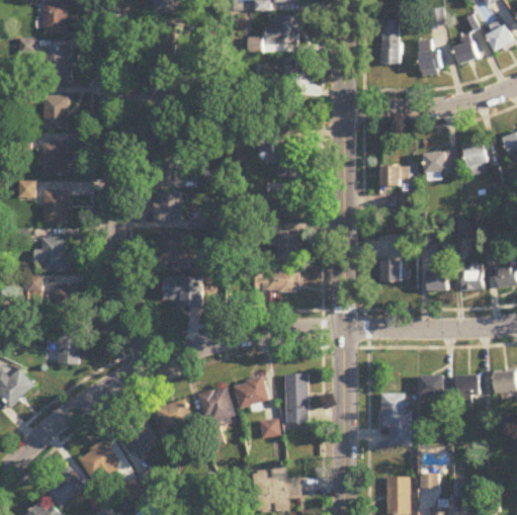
[(45,0),(45,33),(68,33),(68,0),(45,0)]
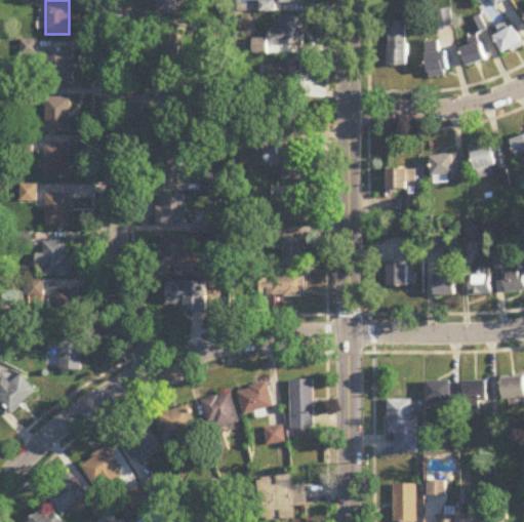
[(179,14),(178,0),(153,0),(154,14),(179,14)]
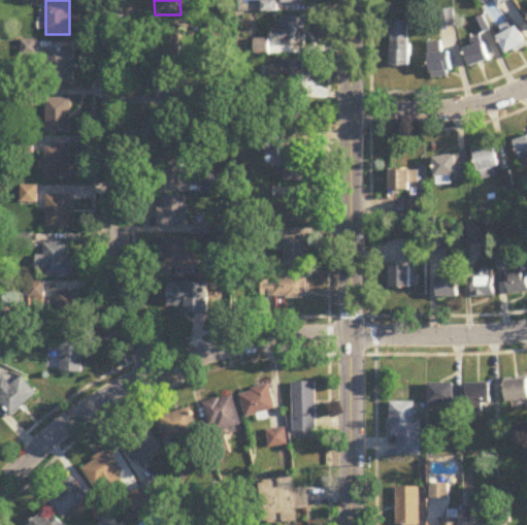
[(454,25),(453,8),(436,9),(437,26),(454,25)]
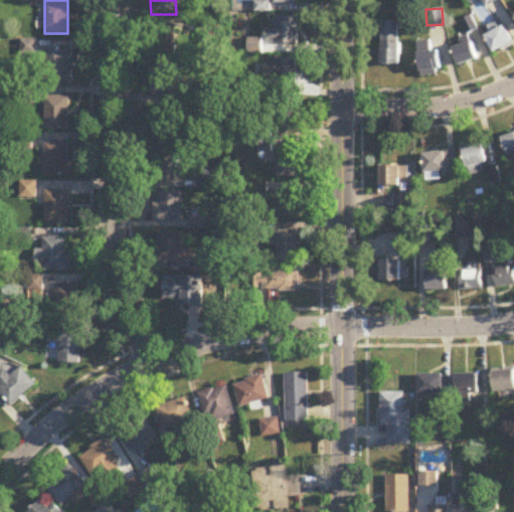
[(297,41),(297,14),(273,14),(273,26),(264,26),(264,41),(297,41)]
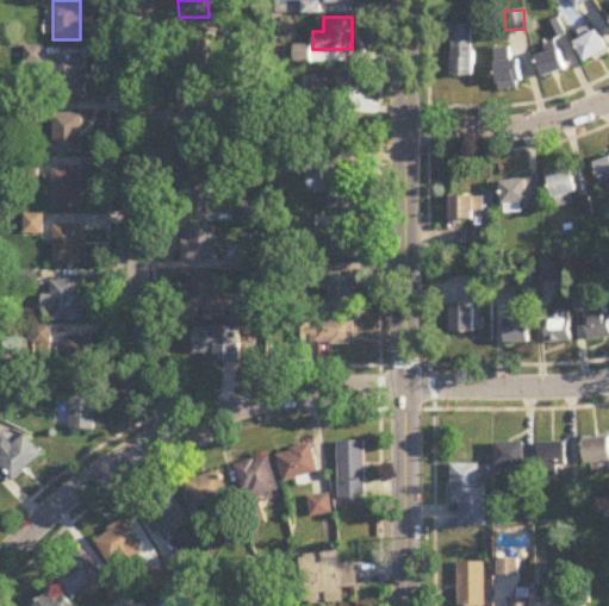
[(471,24),(451,24),(451,75),(471,75),(471,24)]
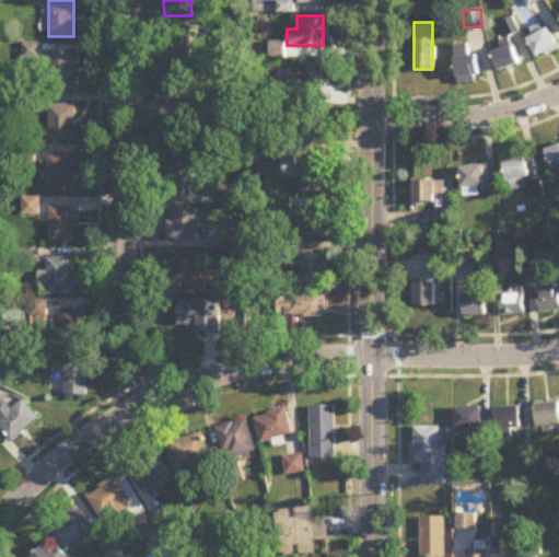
[(166,61),(188,61),(188,27),(166,27),(166,61)]
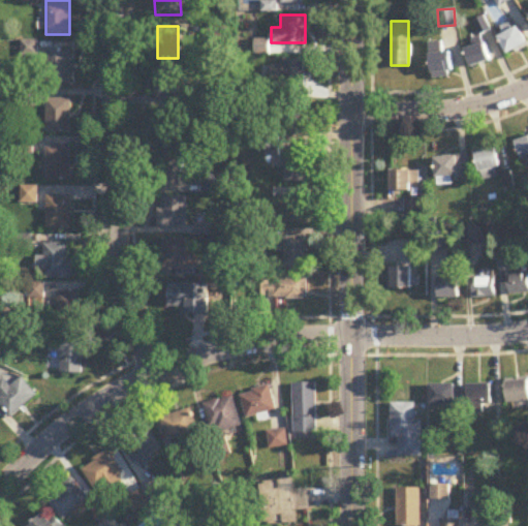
[(498,33),(505,52),(525,44),(518,26),(498,33)]
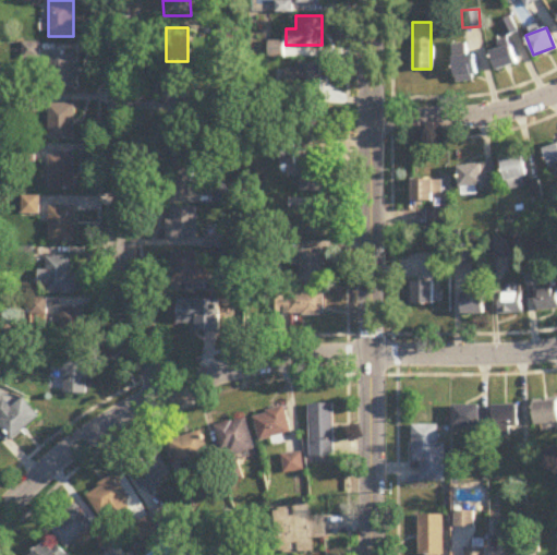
[(496,69),(517,62),(511,44),(489,50),(496,69)]
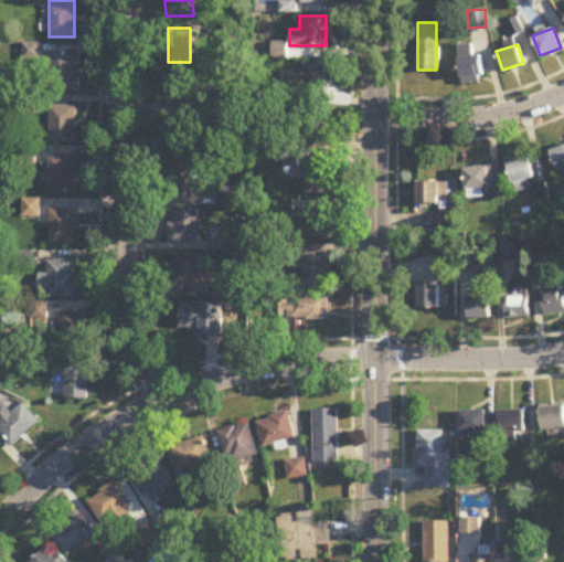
[(75,86),(75,53),(49,53),(49,86),(75,86)]
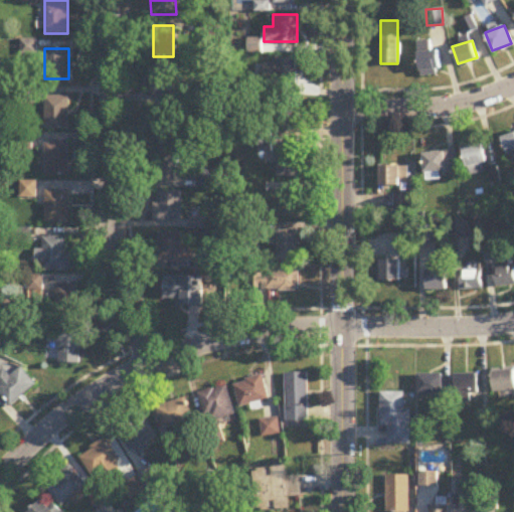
[(440,73),(438,49),(418,50),(419,74),(440,73)]
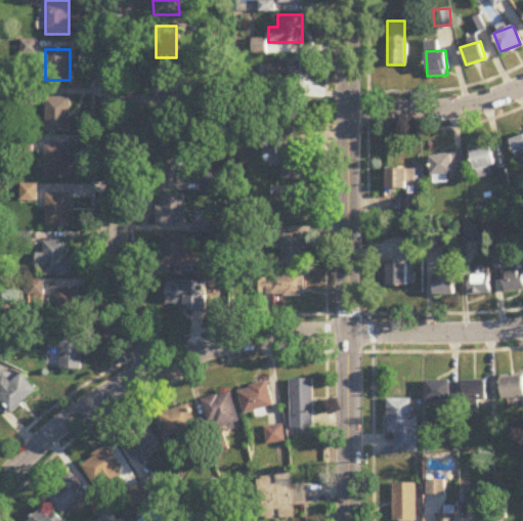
[(302,60),(268,60),(268,89),(302,89),(302,60)]
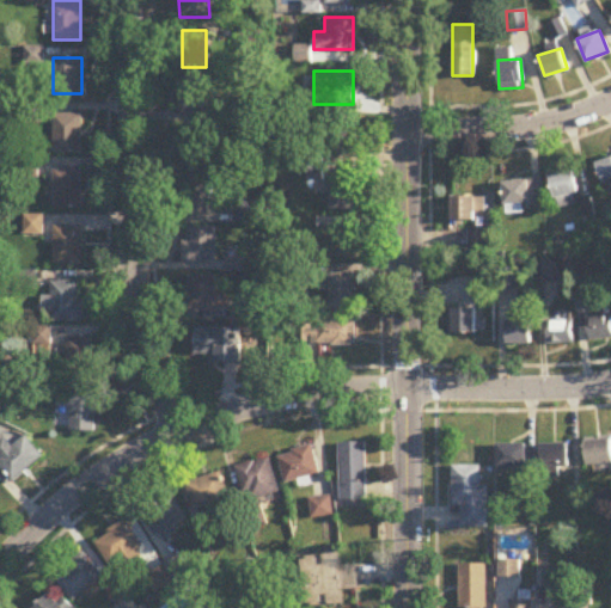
[(177,74),(177,111),(206,111),(206,74),(177,74)]
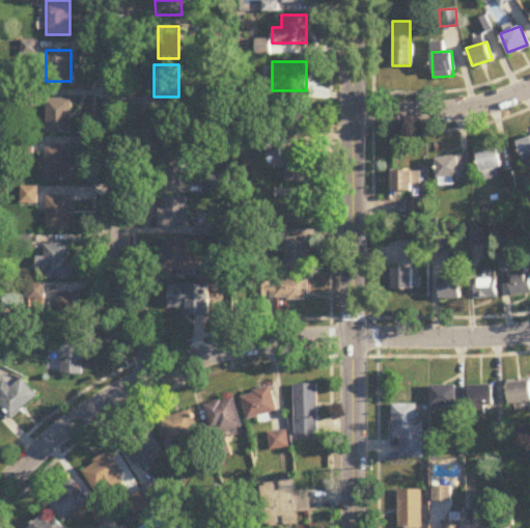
[(71,131),(71,96),(46,96),(46,131),(71,131)]
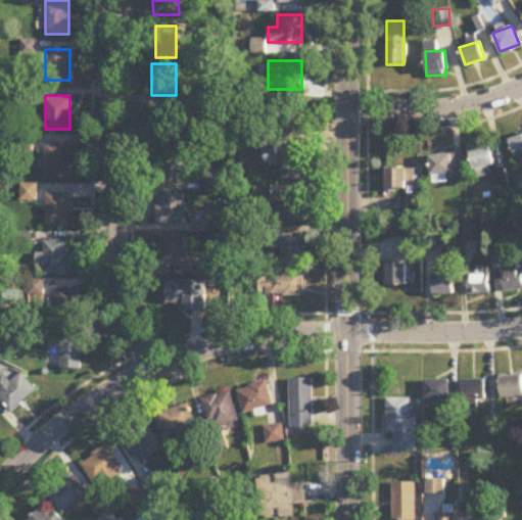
[(301,100),(282,100),(282,130),(301,130),(301,100)]
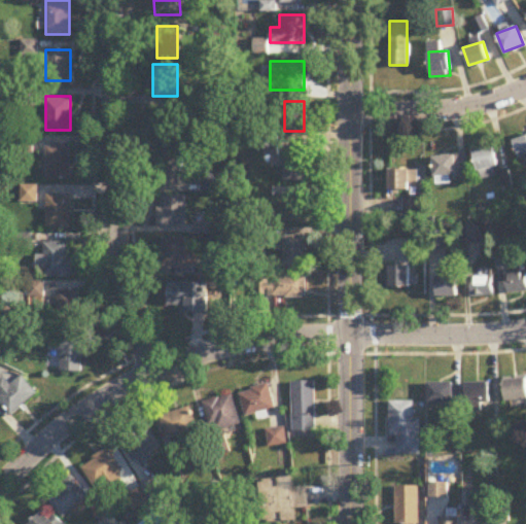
[(154,139),(185,139),(185,107),(154,107),(154,139)]
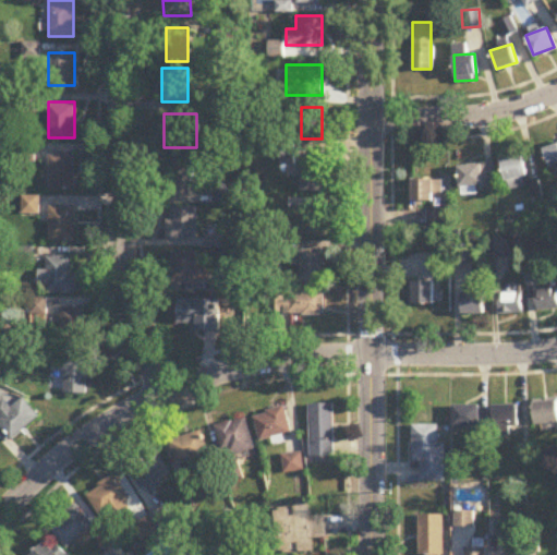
[(556,175),(556,142),(544,147),(554,177),(556,175)]
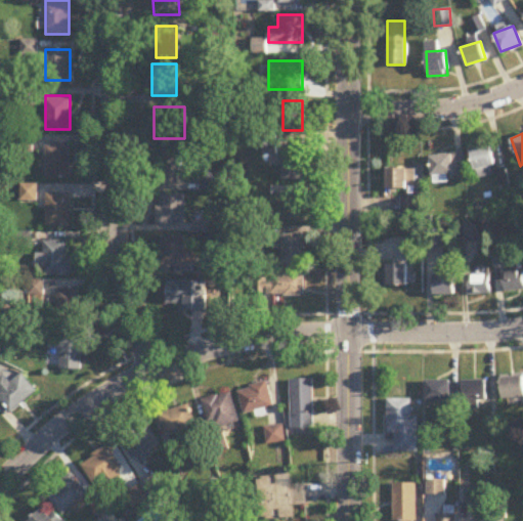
[(70,144),(46,144),(46,176),(70,176),(70,144)]
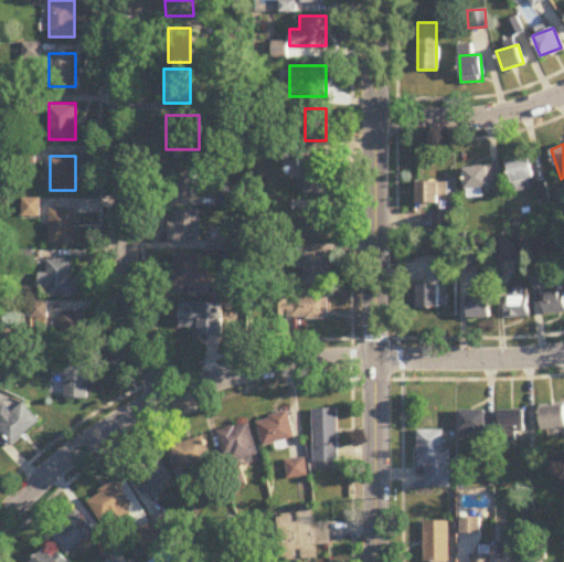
[(509,161),(514,191),(534,187),(529,157),(509,161)]
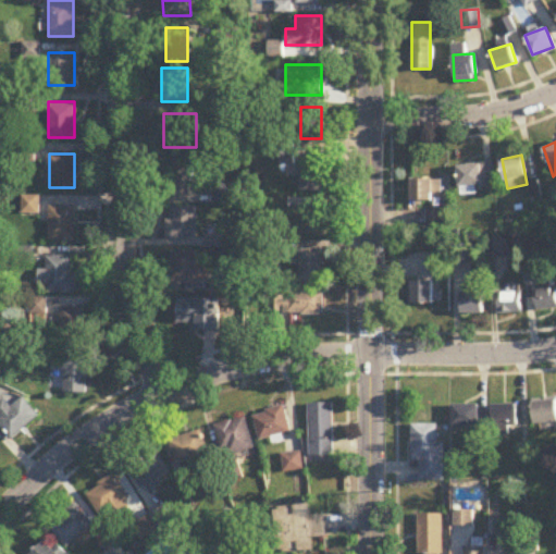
[(299,189),(320,189),(320,156),(299,156),(299,189)]
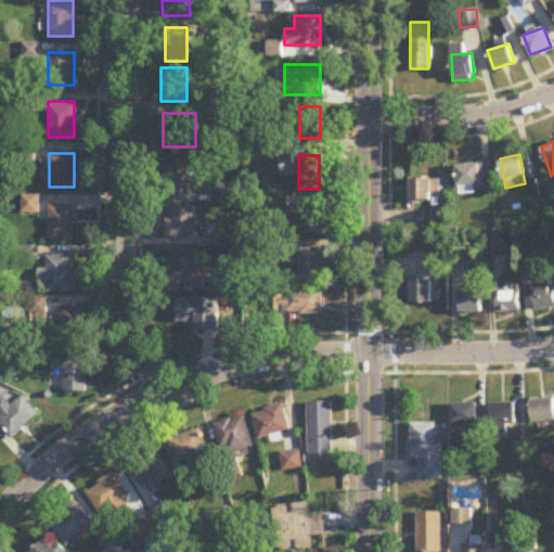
[(163,157),(163,193),(189,193),(189,157),(163,157)]
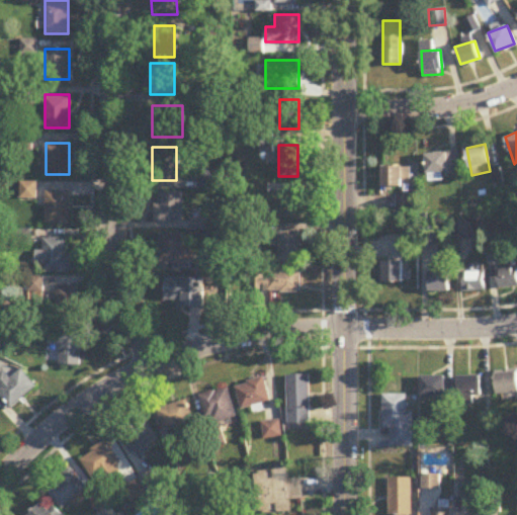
[(459,169),(457,150),(425,154),(428,180),(439,179),(438,171),(459,169)]
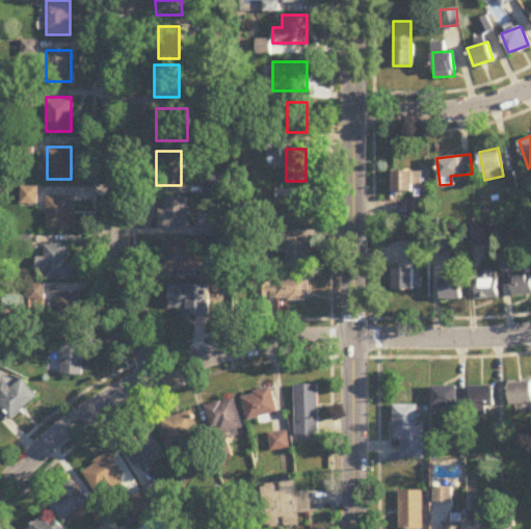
[(421,190),(421,169),(392,169),(392,191),(421,190)]
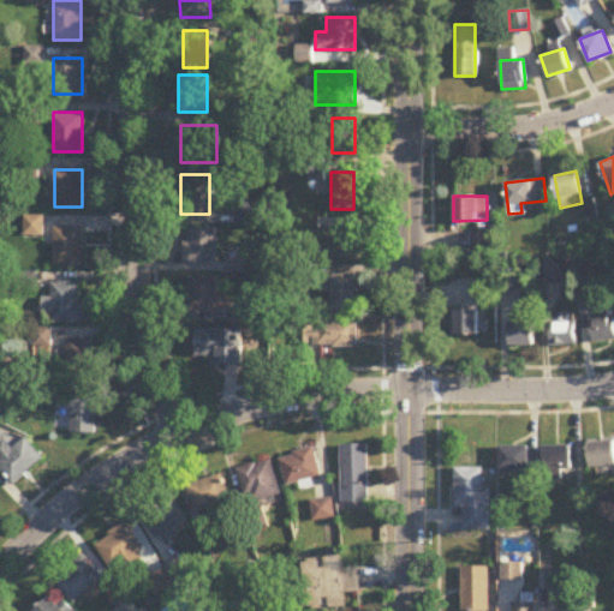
[(42,216),(25,215),(25,233),(42,233),(42,216)]
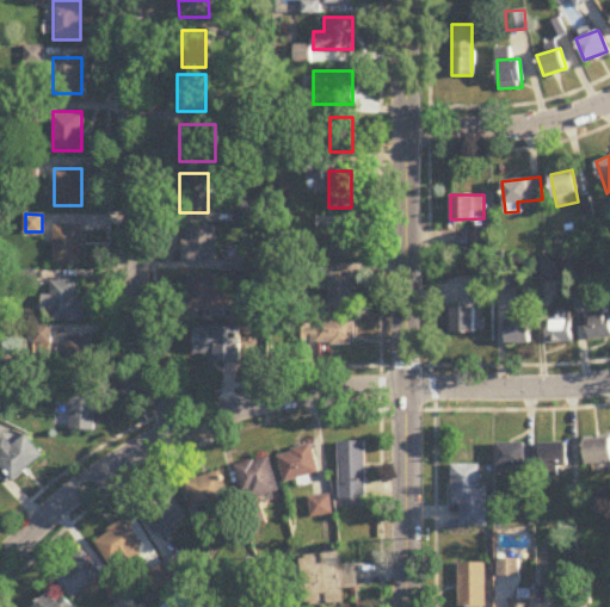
[(54,262),(81,262),(81,223),(54,223),(54,262)]
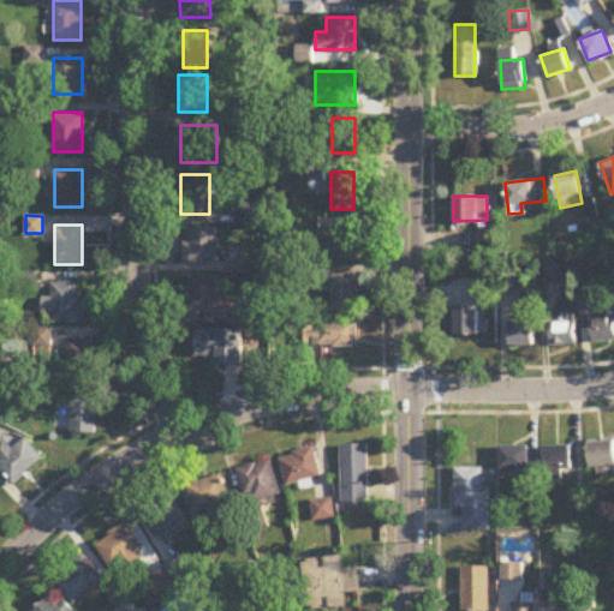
[(328,225),(328,261),(355,261),(355,225),(328,225)]
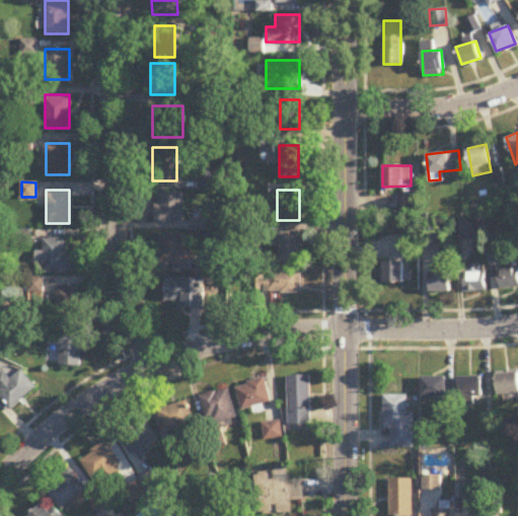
[(182,191),(158,191),(158,202),(154,202),(154,220),(182,220),(182,191)]
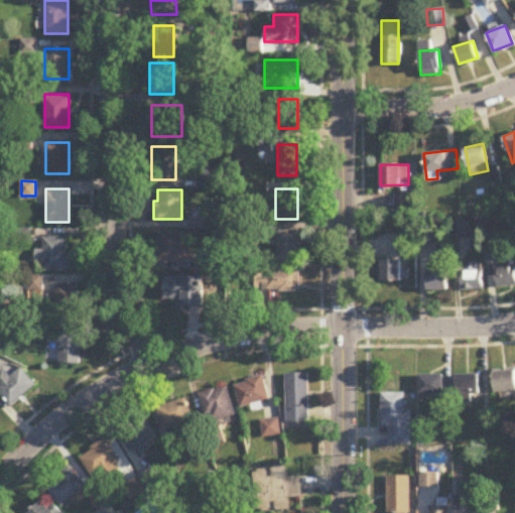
[(298,261),(298,227),(277,227),(277,261),(298,261)]
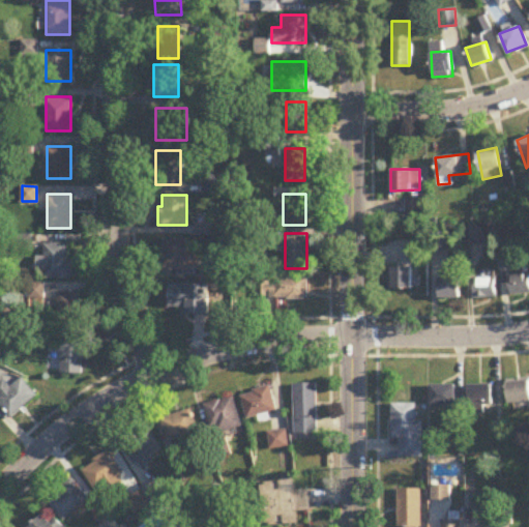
[(186,238),(160,238),(160,269),(186,269),(186,238)]
